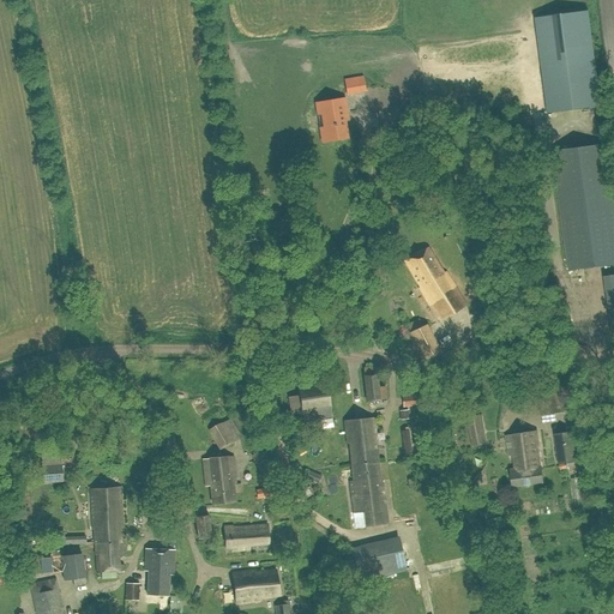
[(601,107),(588,11),(535,18),(548,114),(601,107)]
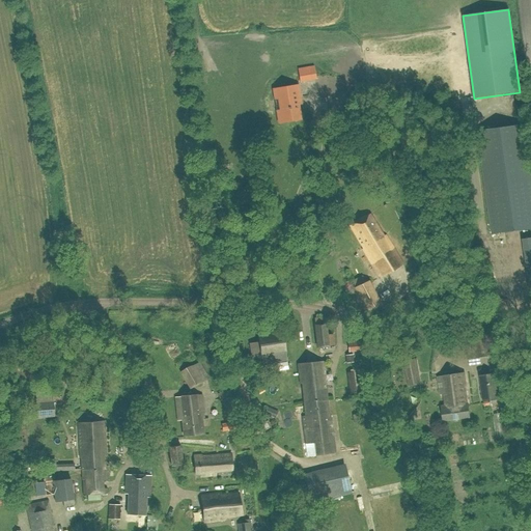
[(306,68),(298,70),(300,82),(308,81),(306,68)]
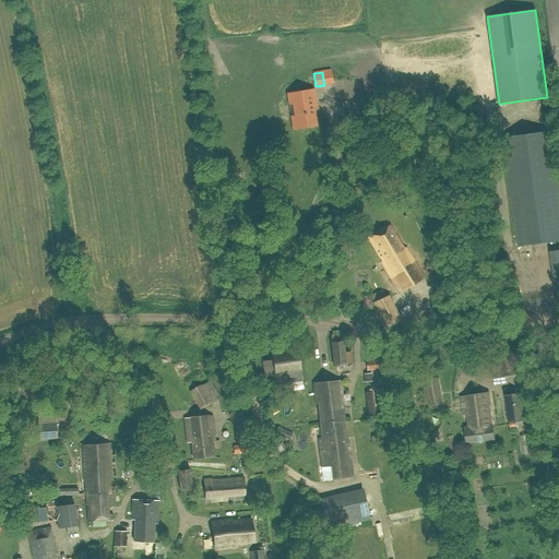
[(292,116),(294,123),(294,129),(306,128),(316,126),(314,123),(314,122),(311,105),(314,104),(312,91),(295,94),(288,95),(288,97),(290,105),(289,106),(290,116),(292,116)]
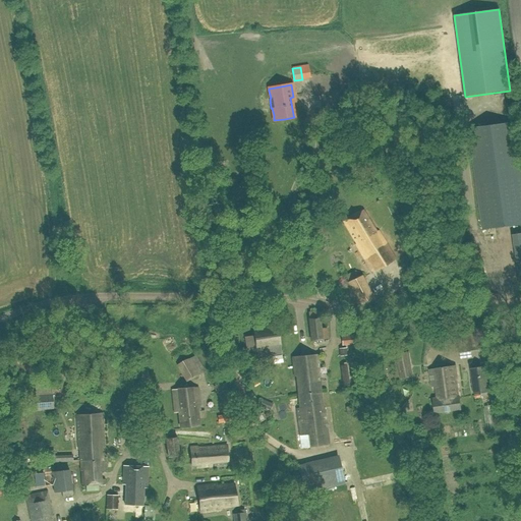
[(482,230),(504,227),(520,224),(520,170),(515,122),(468,128),(482,230)]
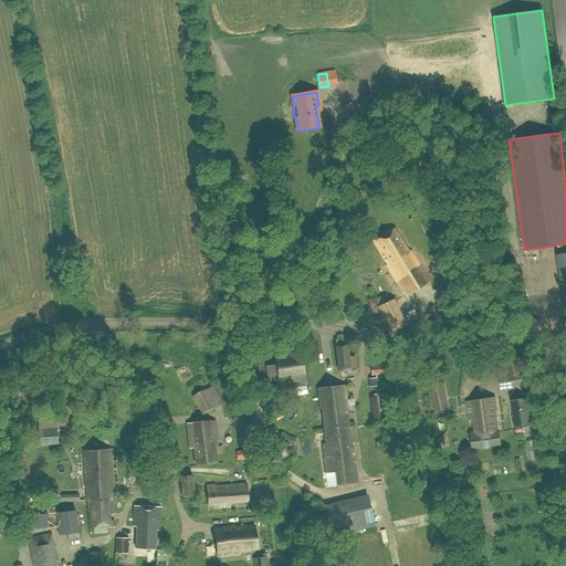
[(409,252),(395,229),(373,241),(388,265),(387,265),(405,296),(429,282),(410,251),(409,252)]
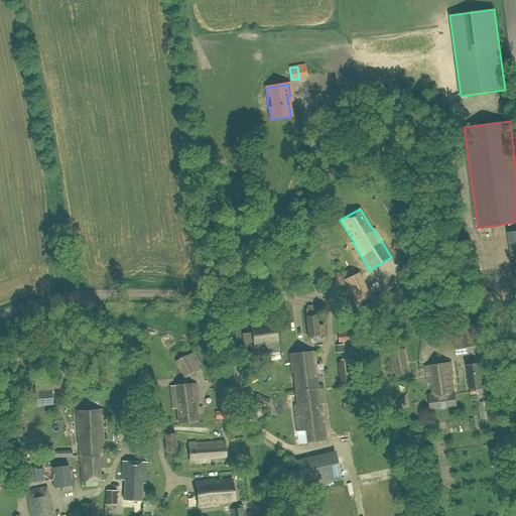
[(317,326),(315,308),(305,309),(308,338),(325,336),(324,325),(317,326)]
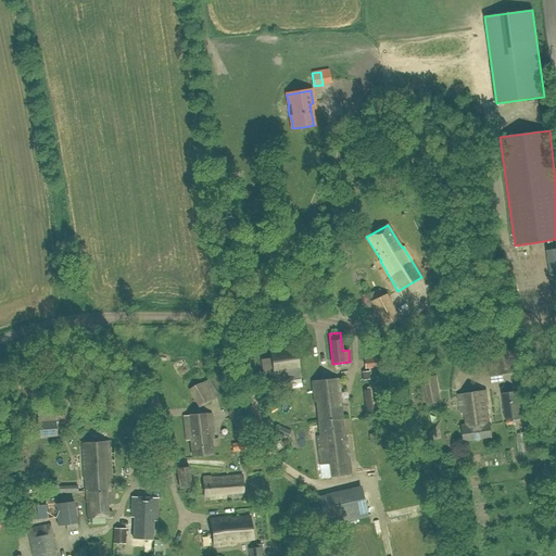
[(490,377),(504,375),(502,355),(487,357),(490,377)]
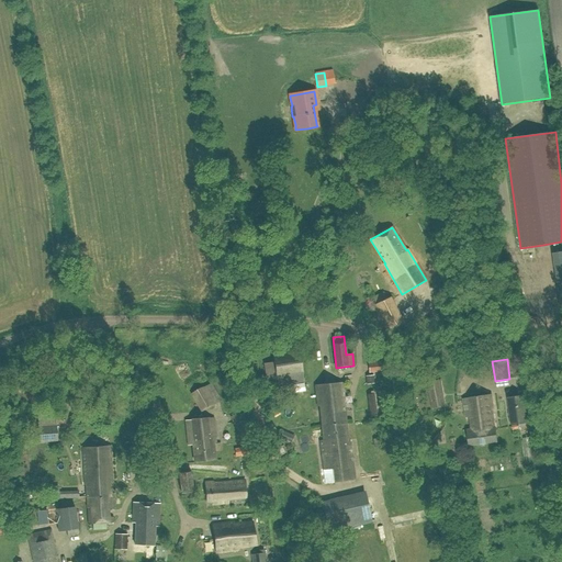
[(277,385),(288,384),(304,382),(302,372),(276,375),(273,360),(263,361),(266,380),(276,379),(277,385)]
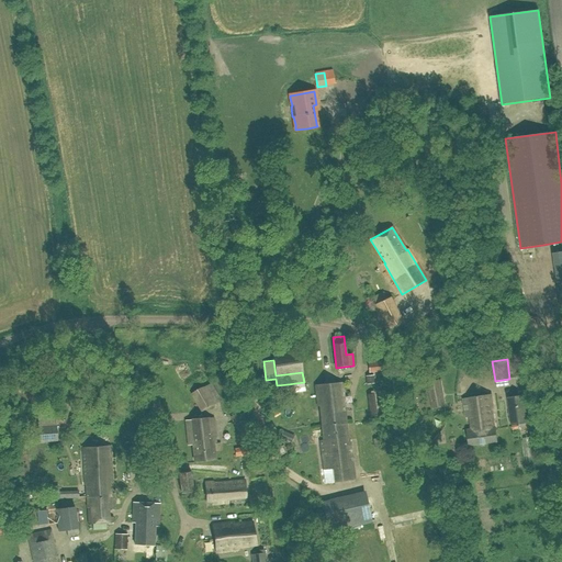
[(278,362),(279,373),(306,371),(305,360),(278,362)]
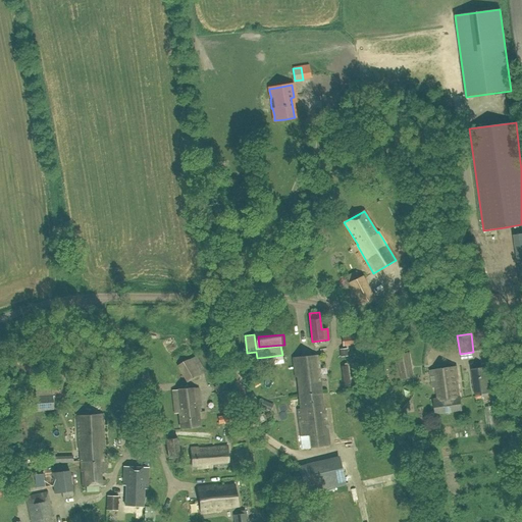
[(343,347),(356,346),(355,335),(342,337),(343,347)]
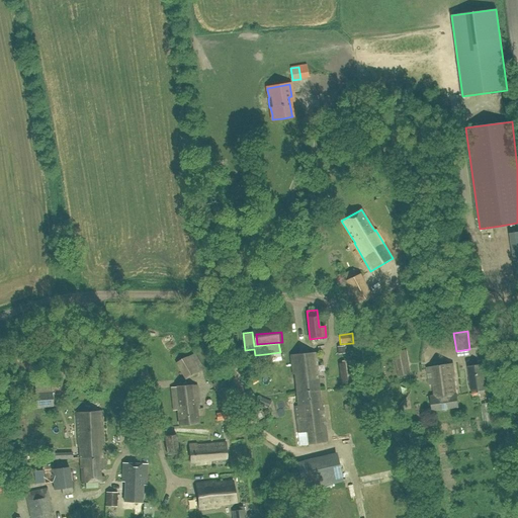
[(219,353),(217,344),(205,347),(207,356),(219,353)]
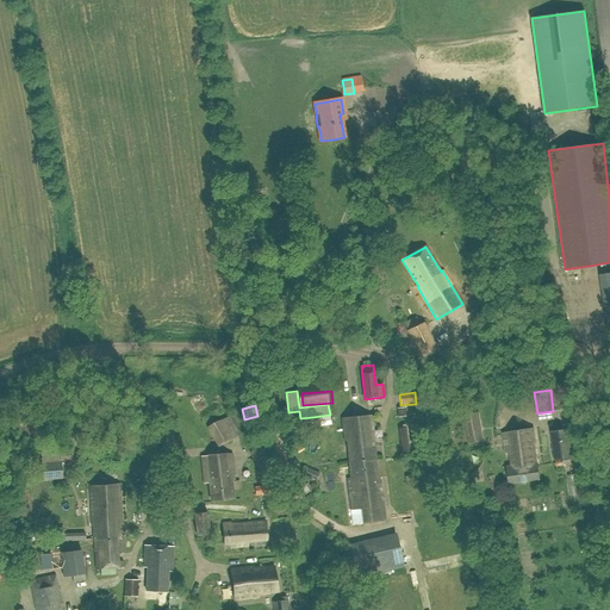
[(470,444),(483,441),(478,412),(464,415),(470,444)]
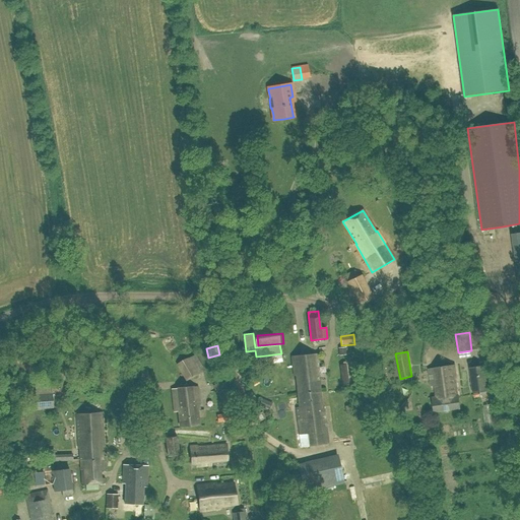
[(195,354),(194,354),(177,364),(176,365),(186,380),(201,372),(200,366),(202,365),(195,354)]
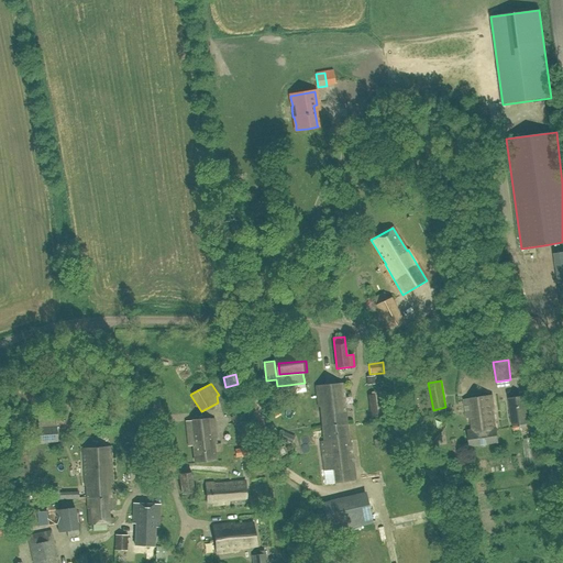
[(305,384),(280,387),(282,395),(306,392),(305,384)]
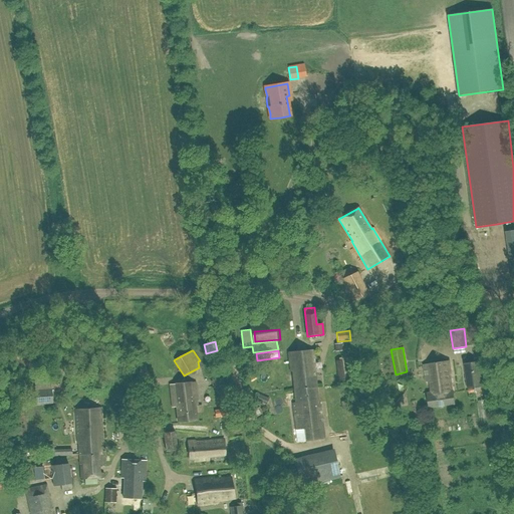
[(315,388),(316,388),(314,369),(315,369),(313,350),(288,352),(290,371),(292,371),(294,389),(315,388)]
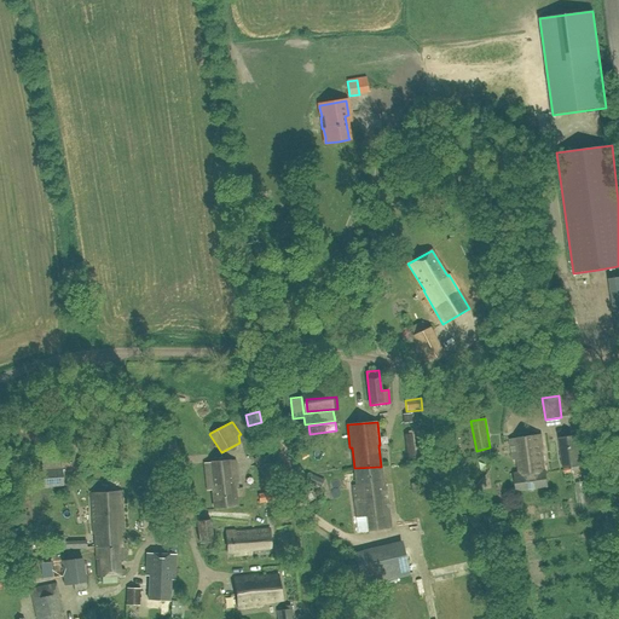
[(408,457),(415,456),(411,434),(404,435),(408,457)]
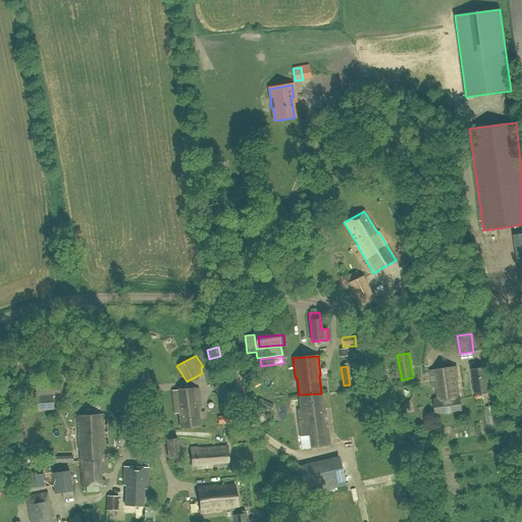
[(459,399),(457,380),(458,380),(456,367),(429,370),(432,388),(436,387),(437,399),(433,399),(435,414),(462,411),(460,399),(459,399)]
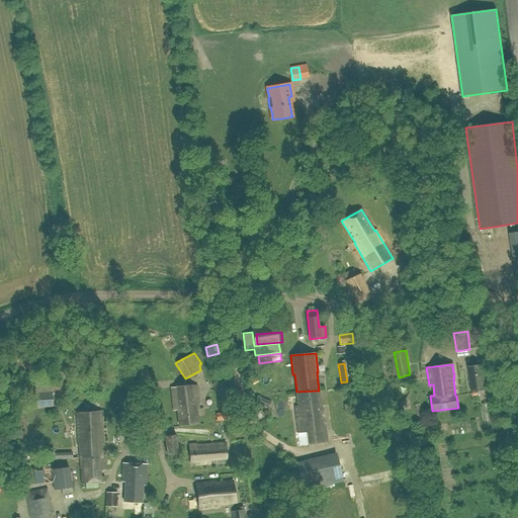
[(471,391),(486,389),(483,372),(482,366),(466,369),(471,391)]
